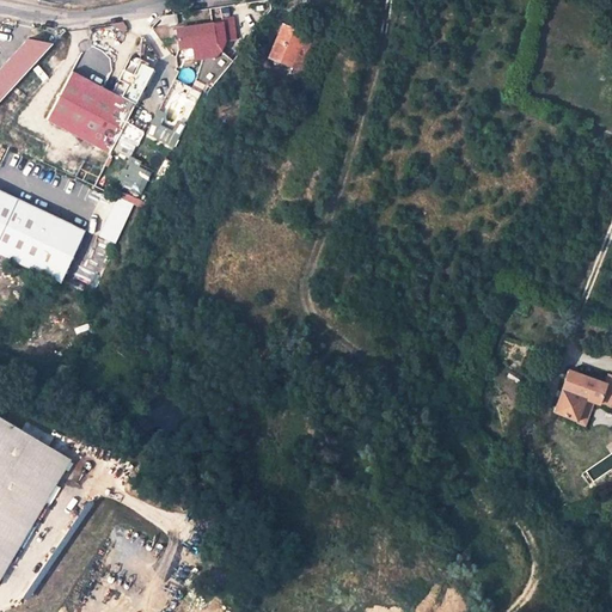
[(216,43),(213,25),(177,30),(179,48),(216,43)]
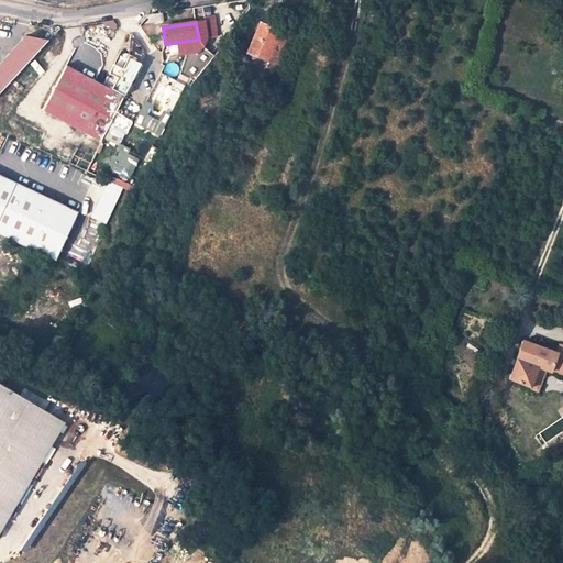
[(268,63),(282,33),(260,23),(247,54),(268,63)]
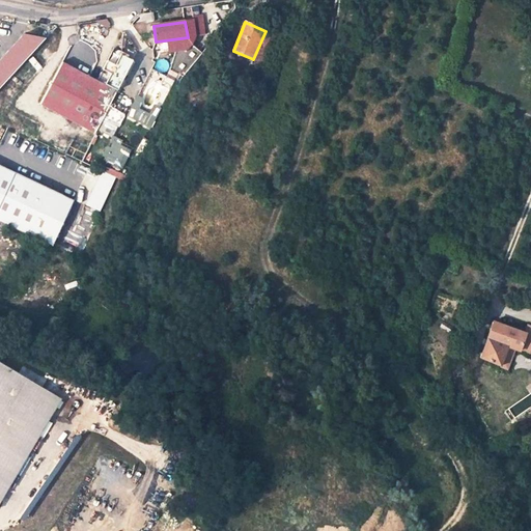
[(253,59),(264,63),(276,35),(266,31),(253,59)]
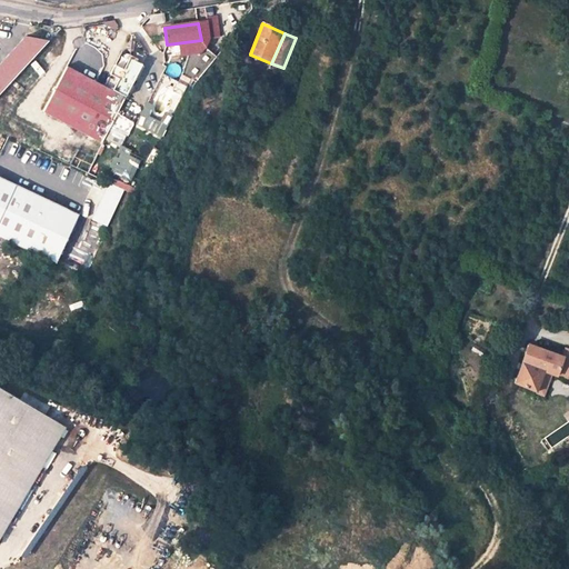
[(0,90),(43,42),(21,37),(0,59),(0,90)]
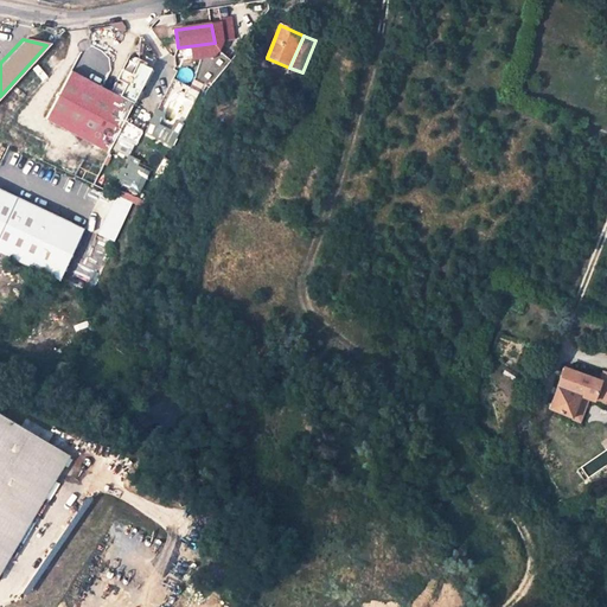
[(109,153),(134,104),(152,70),(139,63),(120,97),(70,71),(45,119),(109,153)]
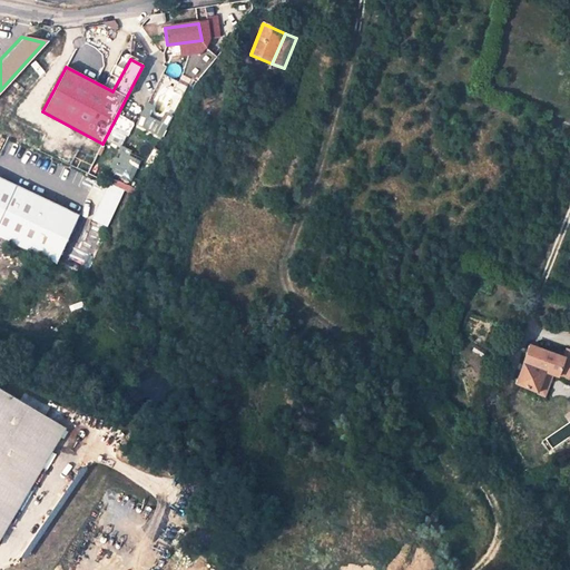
[(107,176),(119,149),(115,147),(101,174),(107,176)]
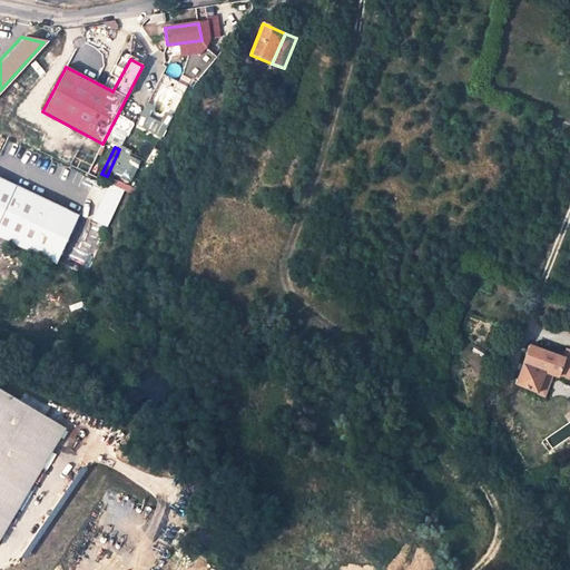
[(131,190),(145,161),(119,149),(107,176),(106,178),(131,190)]
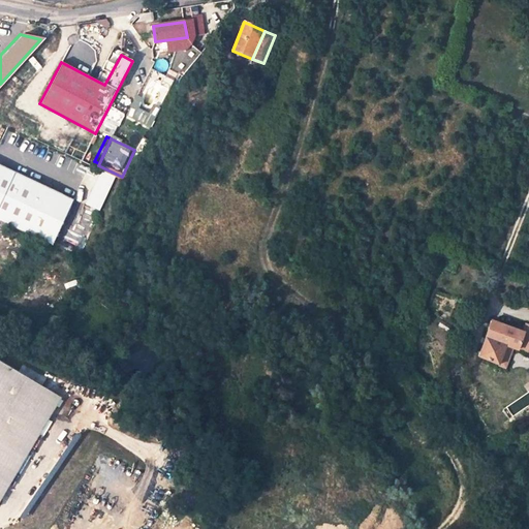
[(0,220),(41,241),(63,194),(0,163),(0,220)]
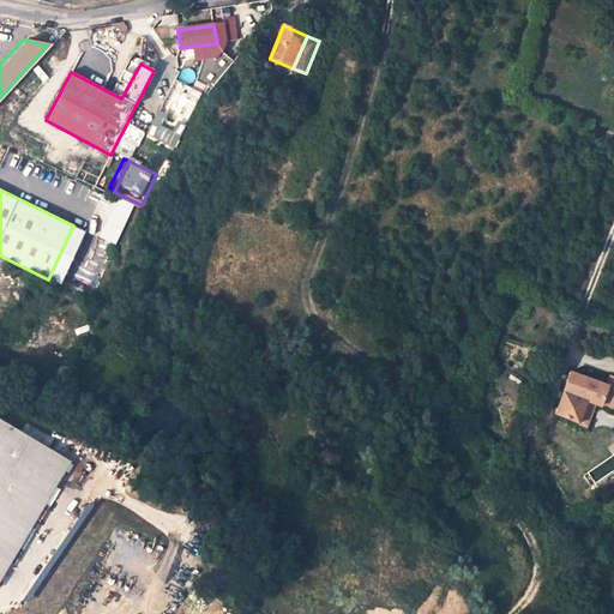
[(116,198),(98,236),(113,244),(131,205),(116,198)]
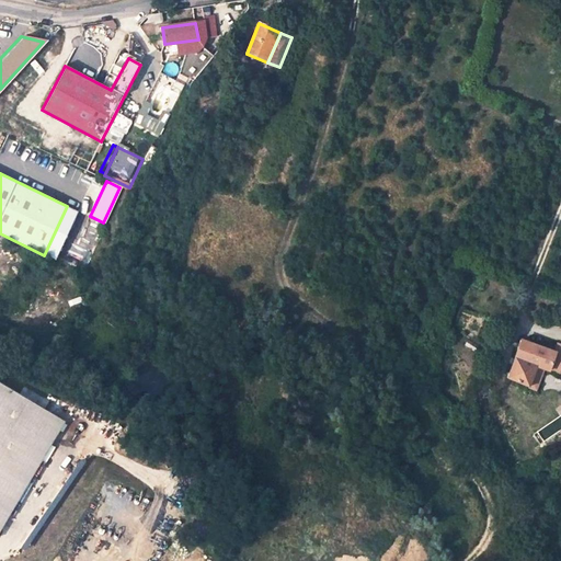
[(56,261),(79,212),(67,206),(44,255),(56,261)]
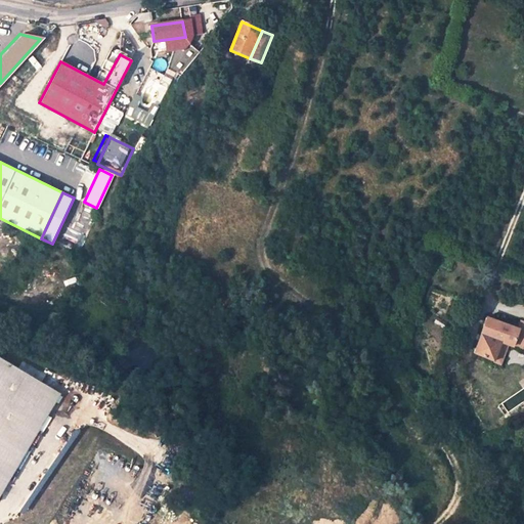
[(523,332),(486,317),(474,352),(500,364),(508,345),(523,350),(523,332)]
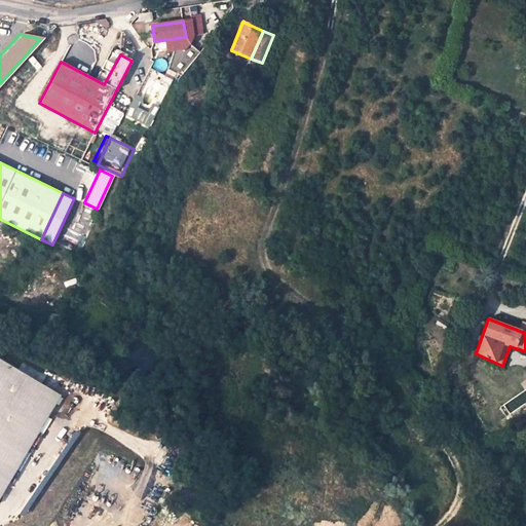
[(0,496),(2,498),(68,385),(1,347),(0,347),(0,496)]
